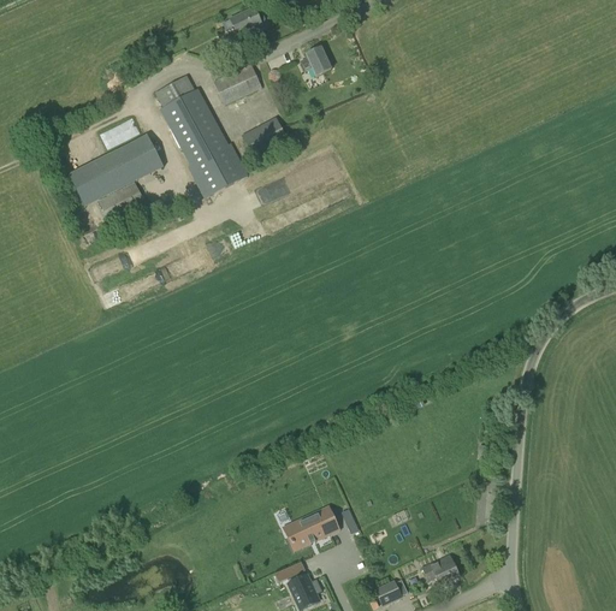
[(249,31),(248,29),(261,23),(254,6),(230,17),(238,36),(249,31)]
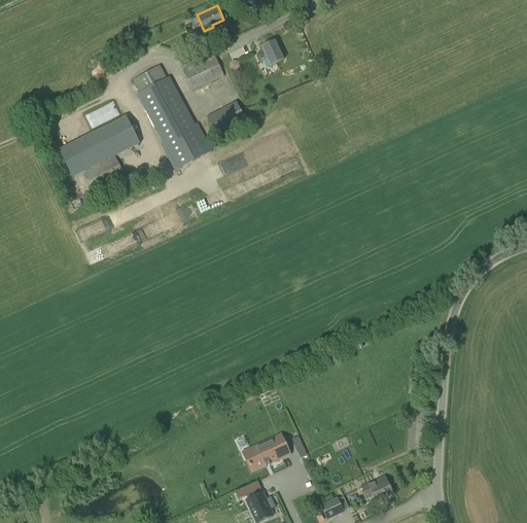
[(256,50),(260,60),(268,57),(271,64),(282,58),(274,40),(262,45),(264,47),(256,50)]
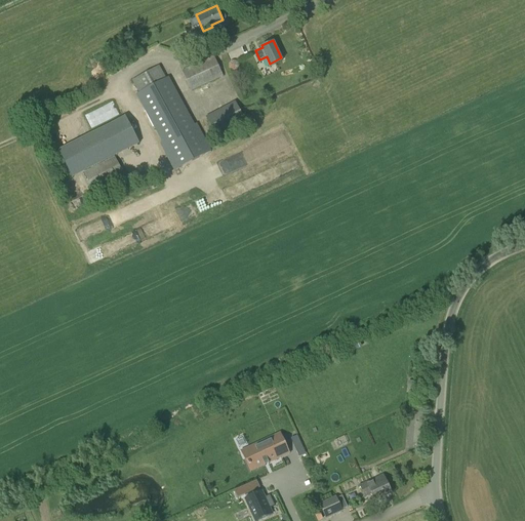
[(223,74),(213,53),(182,68),(192,88),(203,83),(216,77),(223,74)]
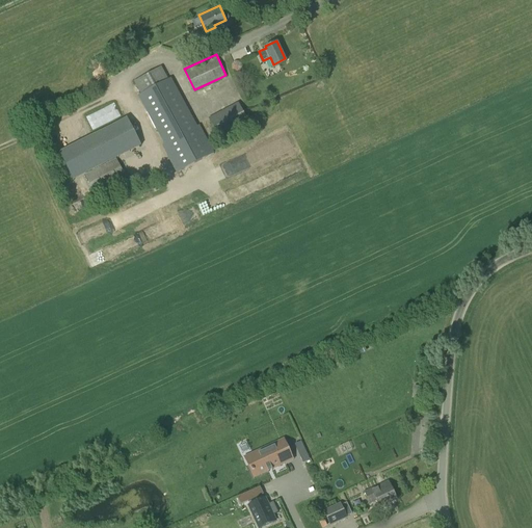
[(236,68),(240,67),(241,63),(240,60),(237,58),(234,59),(232,62),(233,66),(236,68)]
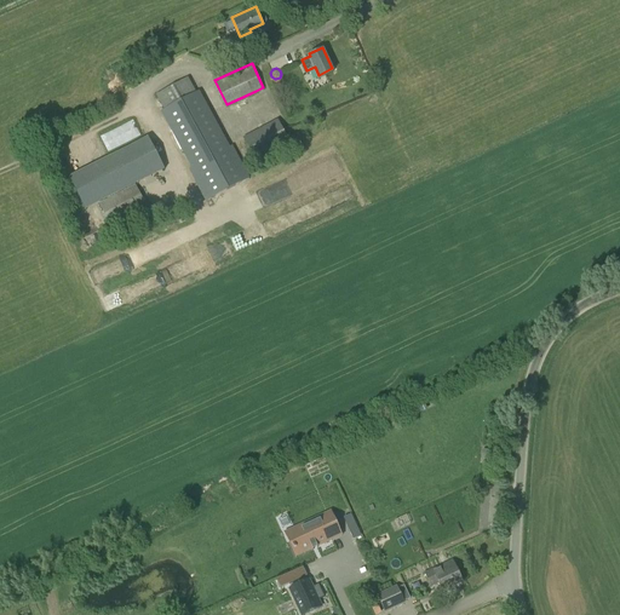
[(188,74),(155,92),(194,164),(190,166),(207,197),(250,174),(233,143),(227,147),(188,74)]
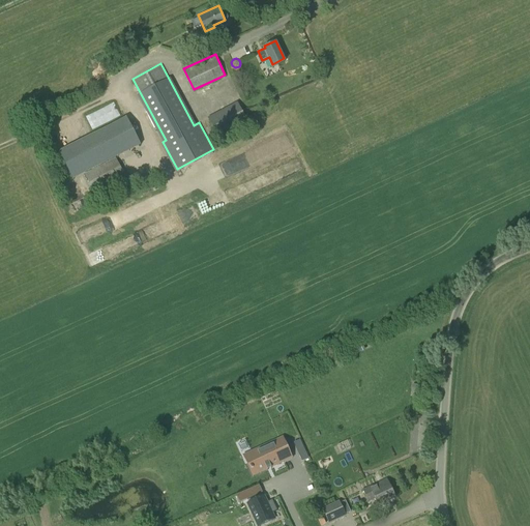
[(85,112),(91,125),(120,111),(113,98),(85,112)]
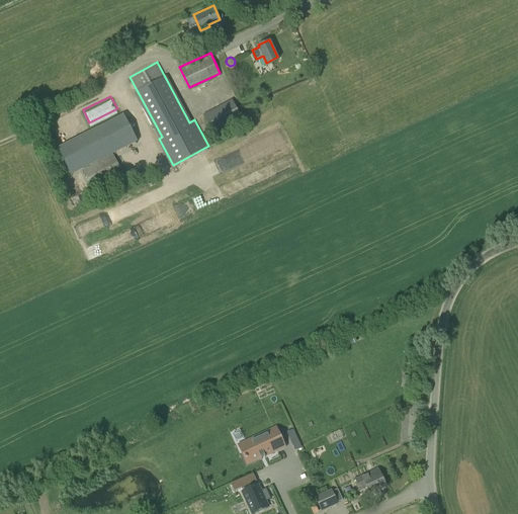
[(242,117),(232,97),(202,112),(212,133),(242,117)]
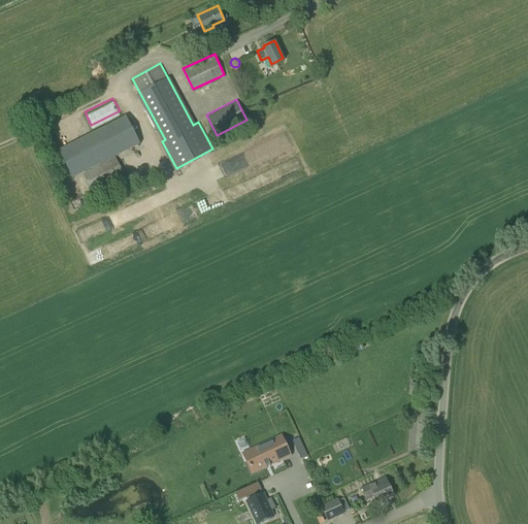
[(125,113),(58,146),(72,174),(139,141),(125,113)]
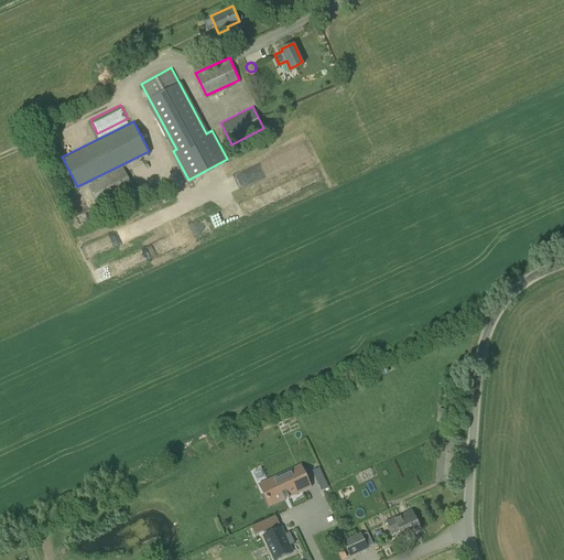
[(285,150),(274,154),(278,163),(289,159),(285,150)]
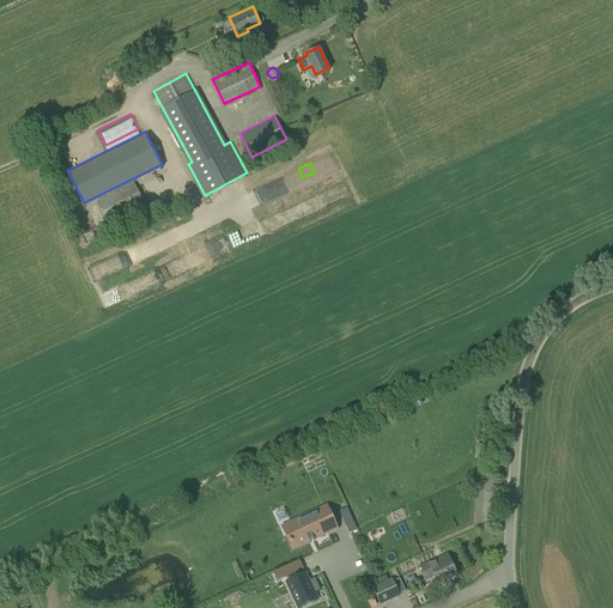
[(109,219),(145,201),(133,180),(97,198),(109,219)]
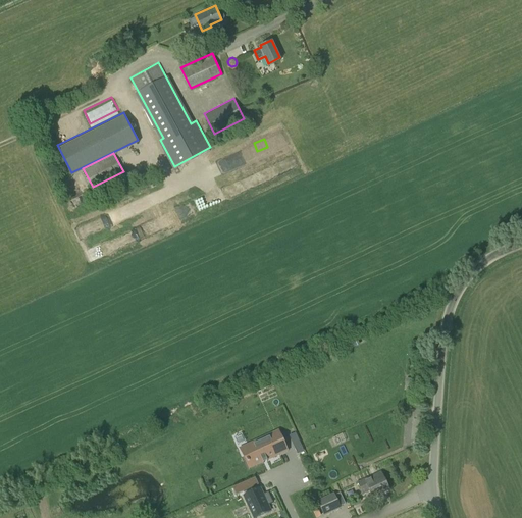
[(356,334),(344,341),(347,347),(359,341),(356,334)]
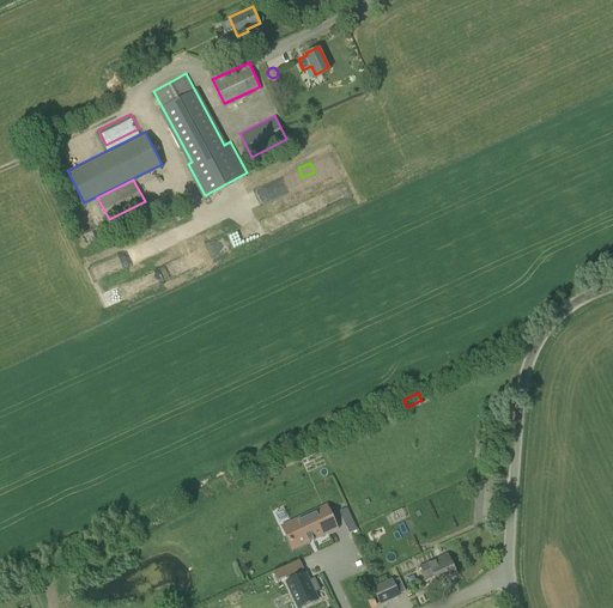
[(313,535),(335,526),(326,505),(291,522),(293,528),(287,530),(290,536),(289,536),(291,540),(293,545),(308,537),(313,535)]
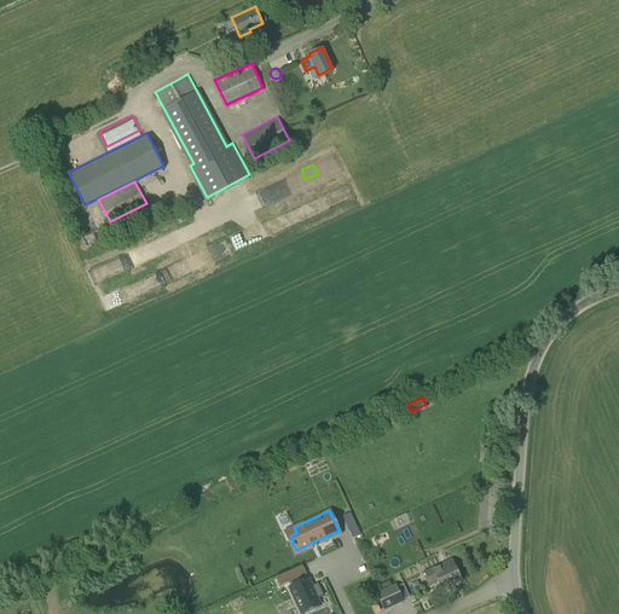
[(438,579),(441,586),(461,578),(451,556),(424,567),(431,581),(438,579)]
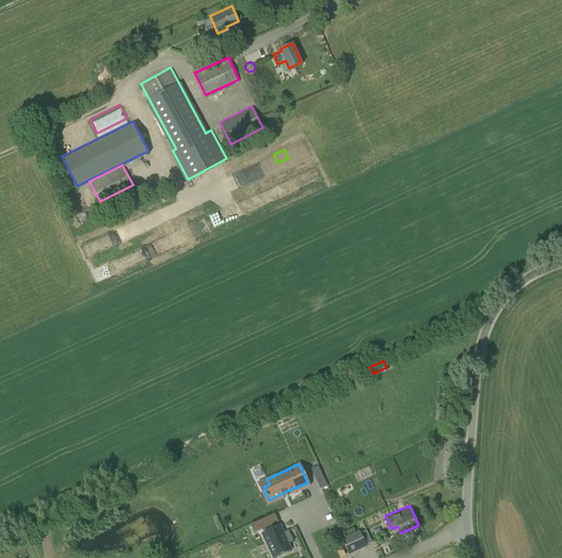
[(274,511),(250,523),(254,531),(278,520),(274,511)]
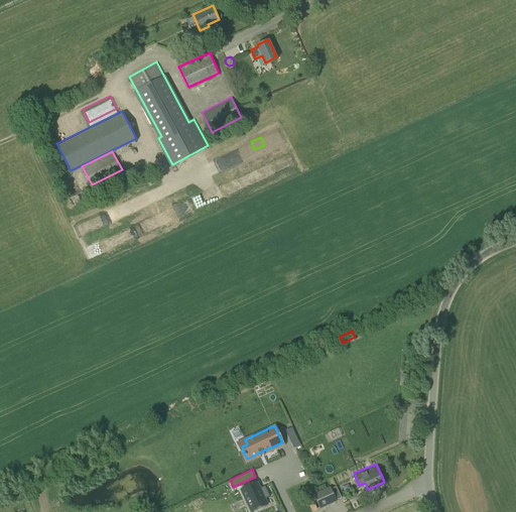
[(251,509),(256,507),(267,502),(264,496),(269,494),(265,484),(260,486),(257,480),(241,487),(241,488),(245,495),(248,502),(251,509)]
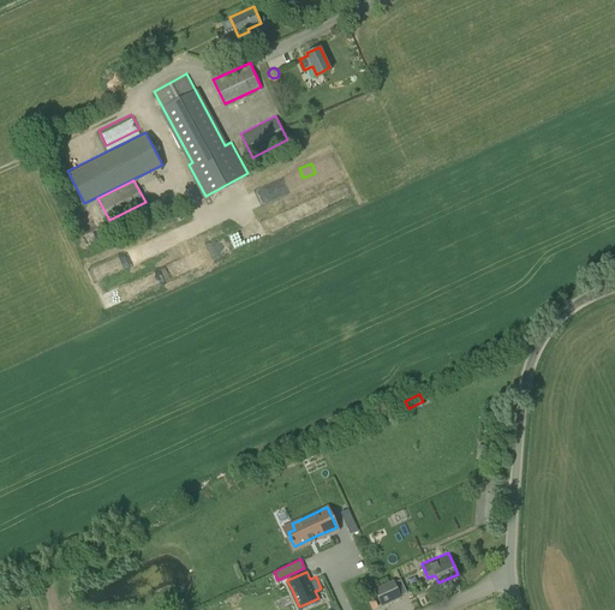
[(374,587),(382,605),(401,596),(393,578),(374,587)]
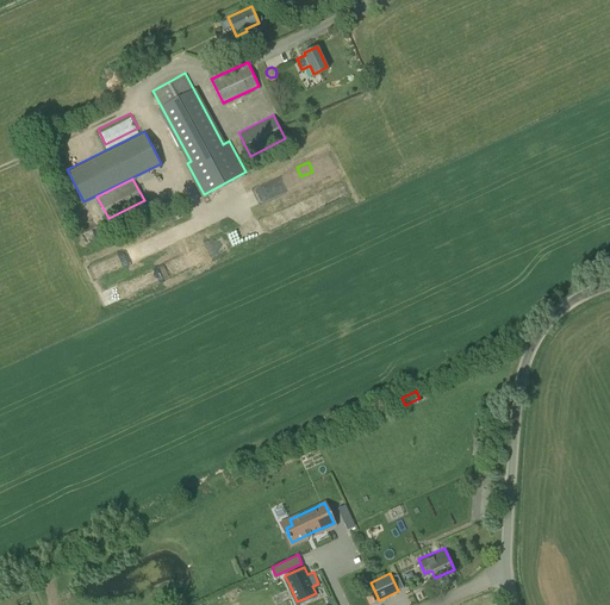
All buildings are outlined.
